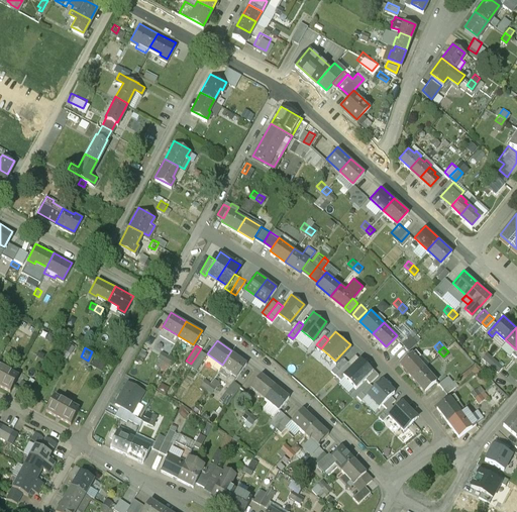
[(201,348),(191,364),(196,367),(206,351),(201,348)]
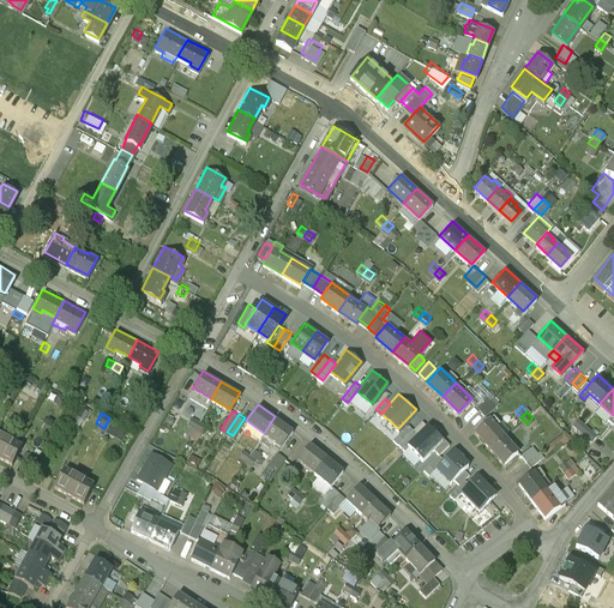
[(199,419),(192,415),(188,422),(194,426),(199,419)]
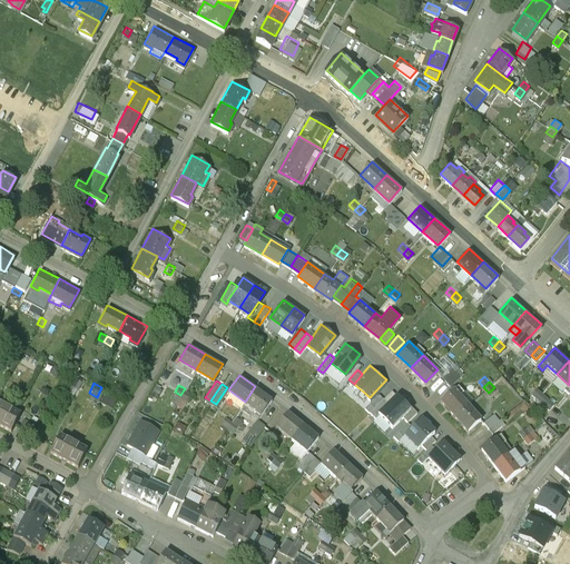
[(537,385),(531,392),(537,396),(542,391),(537,385)]
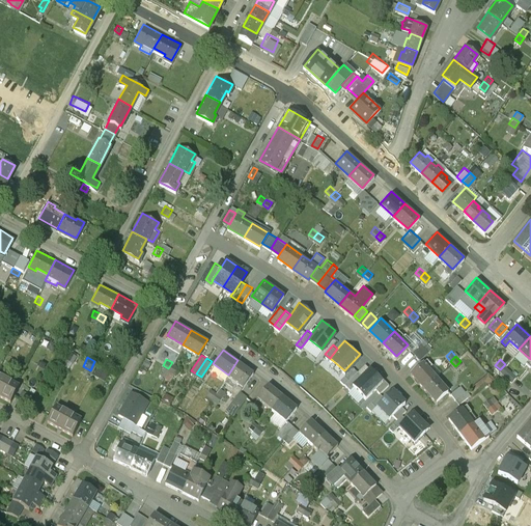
[(253,370),(238,360),(228,375),(243,385),(253,370)]
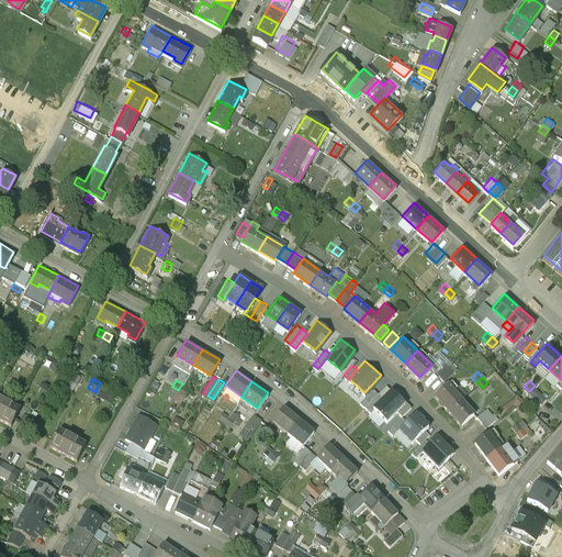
[(447,381),(434,393),(447,408),(460,397),(447,381)]
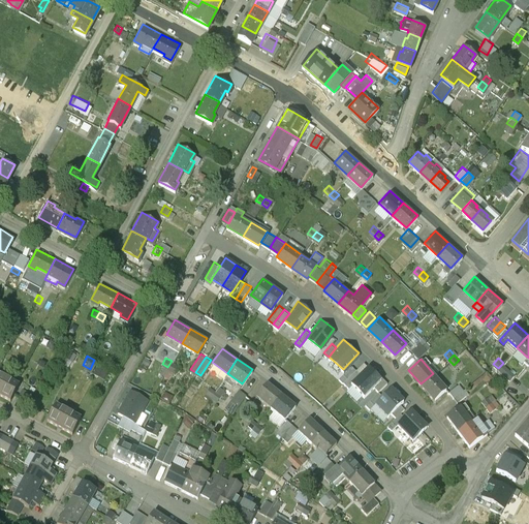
[(97,361),(92,369),(102,375),(107,367),(97,361)]
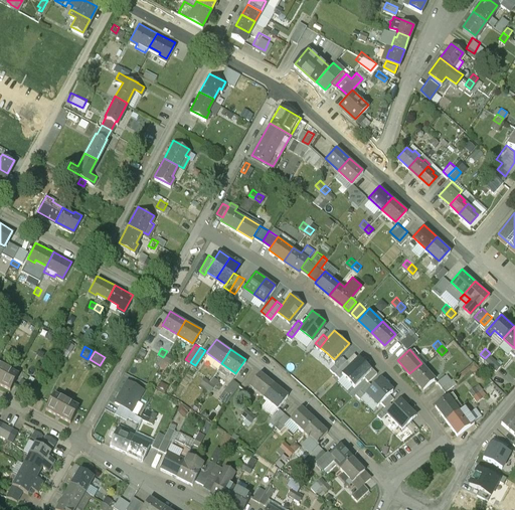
[(173,355),(167,351),(163,357),(169,361),(173,355)]
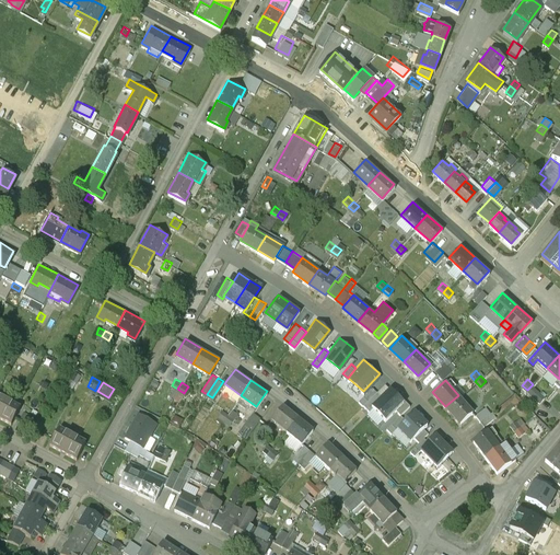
[(363,403),(376,390),(372,384),(358,399),(363,403)]
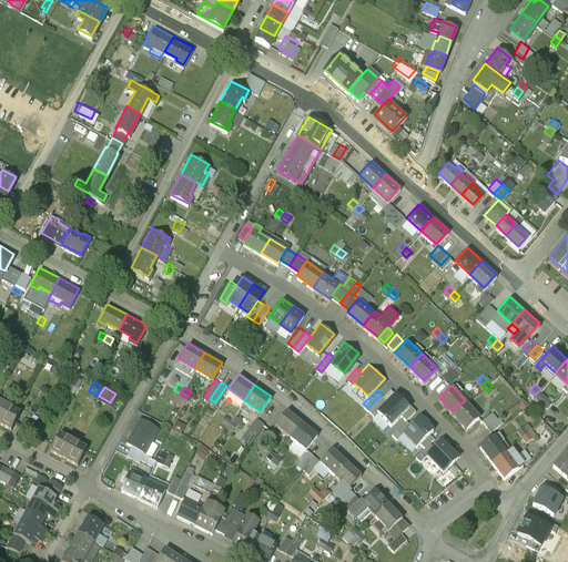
[(546,394),(540,389),(535,395),(540,399),(546,394)]
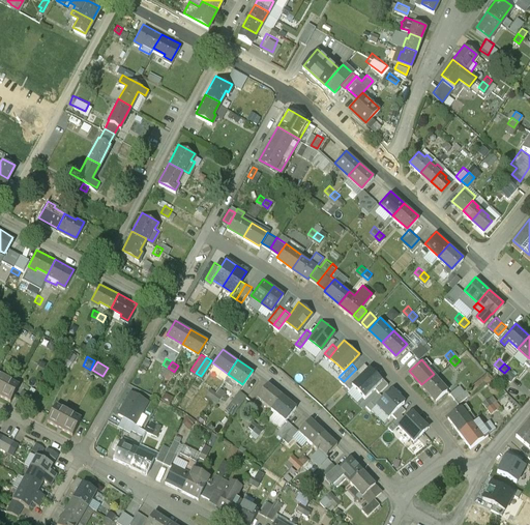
[(375,385),(382,378),(381,378),(369,366),(361,373),(351,382),(353,383),(364,396),(375,385)]
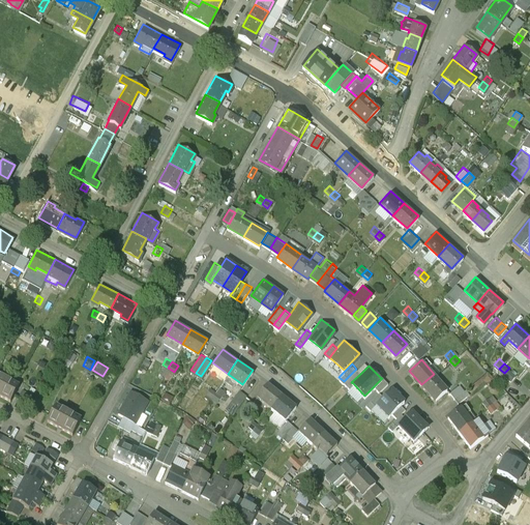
[(349,387),(353,383),(351,382),(361,373),(356,369),(344,381),(349,387)]
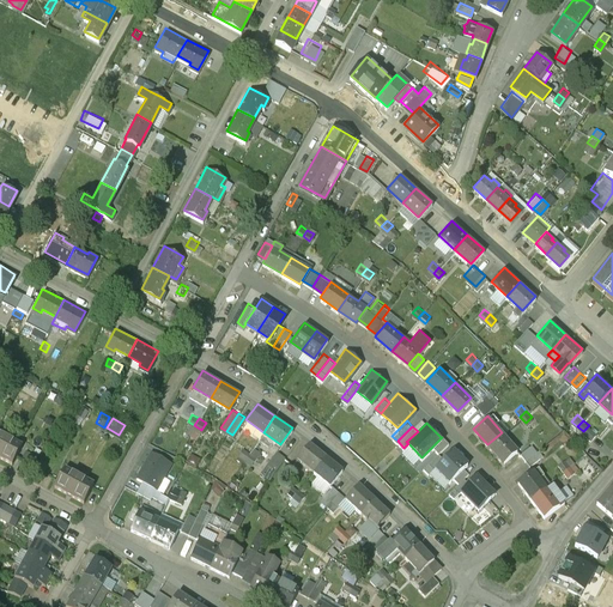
[(0,430),(0,454),(12,461),(22,442),(0,430)]
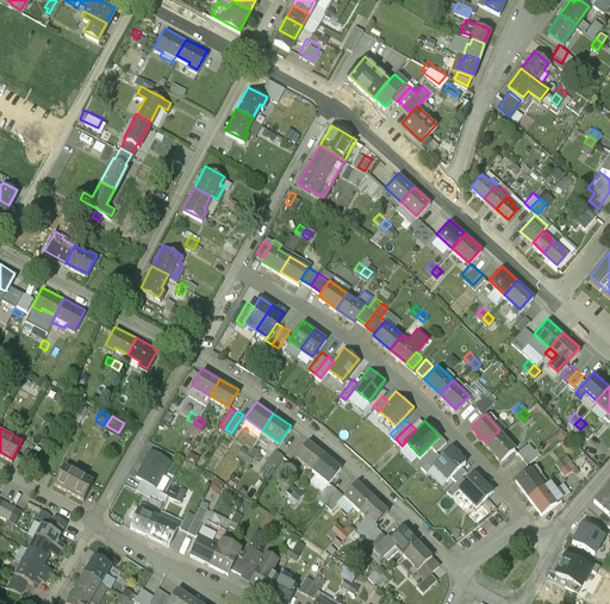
[(499,430),(485,442),(499,459),(514,447),(499,430)]
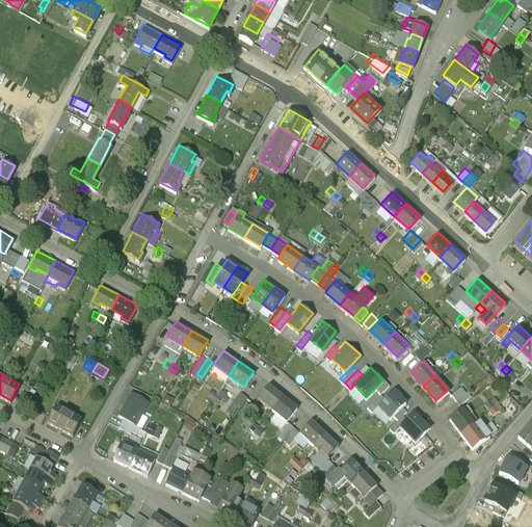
[(384,377),(382,379),(383,379),(376,387),(380,392),(389,383),(384,377)]
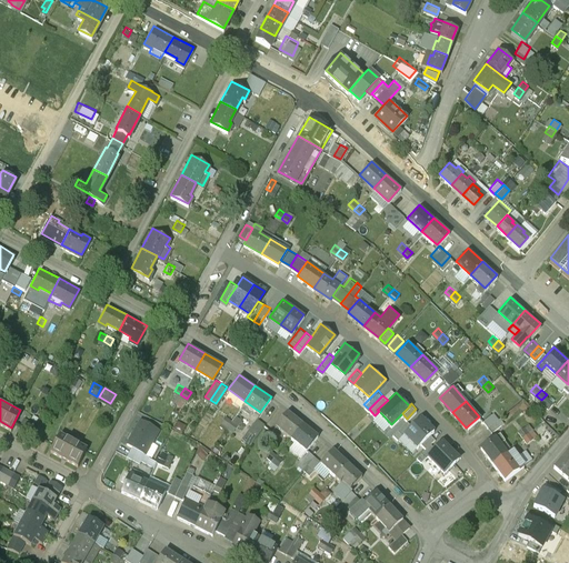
[(287,409),(276,423),(290,435),(302,421),(287,409)]
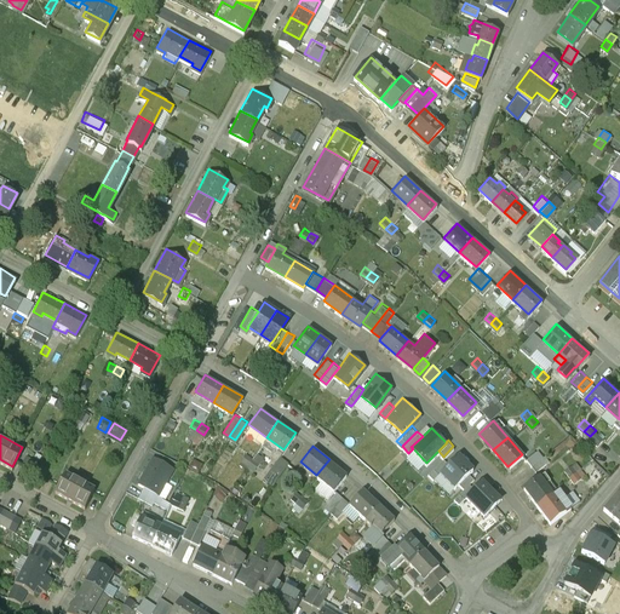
[(532,466),(545,458),(537,446),(524,454),(532,466)]
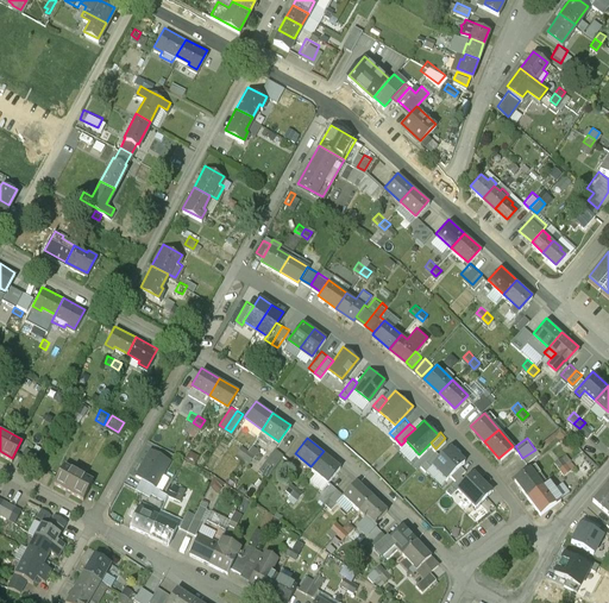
[(242,444),(237,451),(243,454),(248,448),(242,444)]
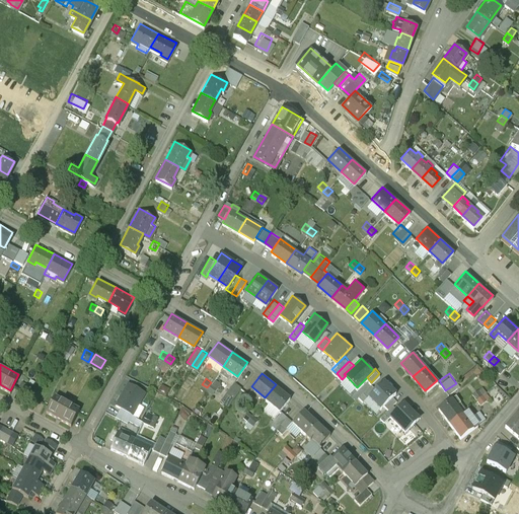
[(395,391),(383,378),(375,386),(368,393),(380,407),(383,402),(392,394),(395,391)]
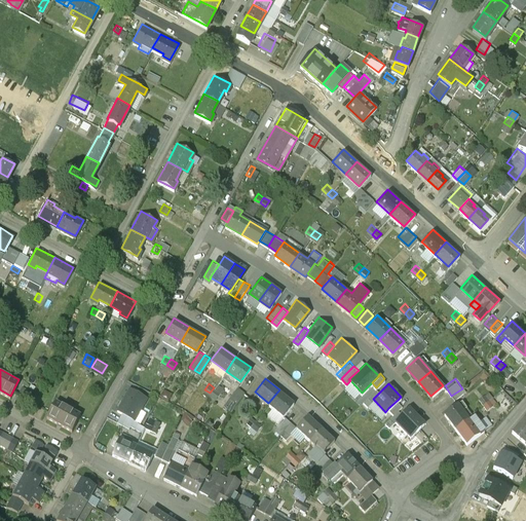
[(129,385),(117,408),(134,417),(146,395),(129,385)]
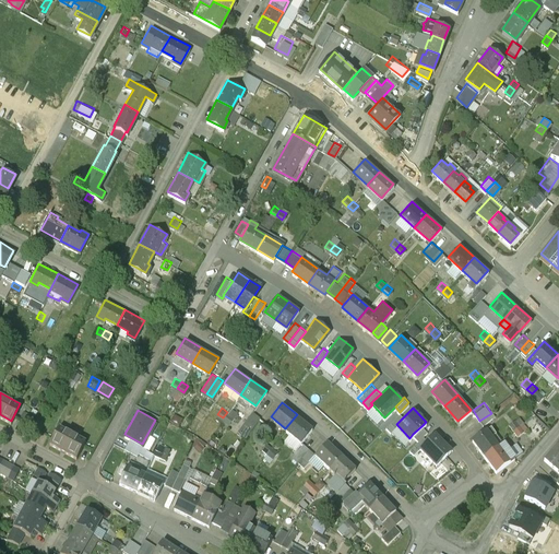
[(238,425),(245,431),(258,415),(251,410),(238,425)]
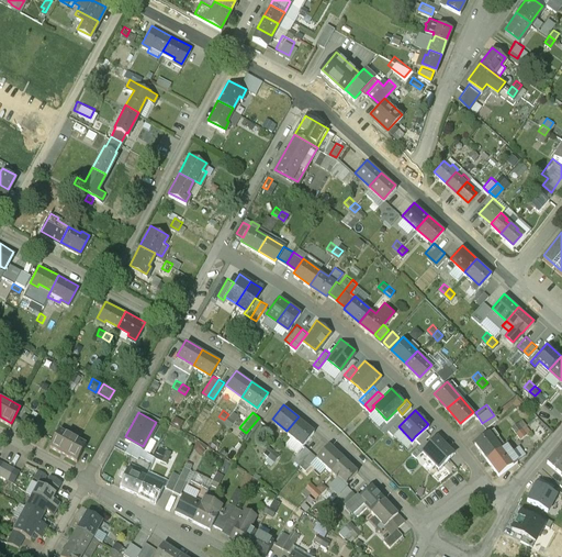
[(235,419),(228,414),(224,420),(231,424),(235,419)]
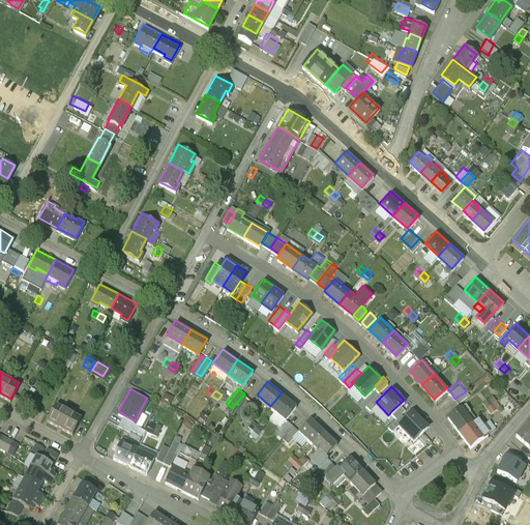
[(383,395),(379,390),(365,403),(370,408),(376,402),(383,395)]
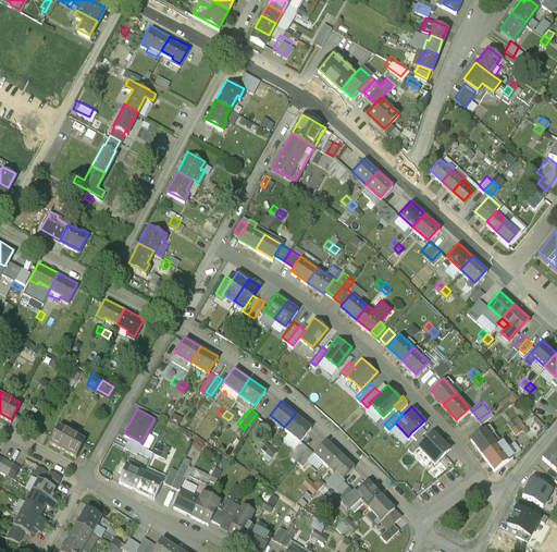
[(311,426),(296,413),(284,427),(299,439),(311,426)]
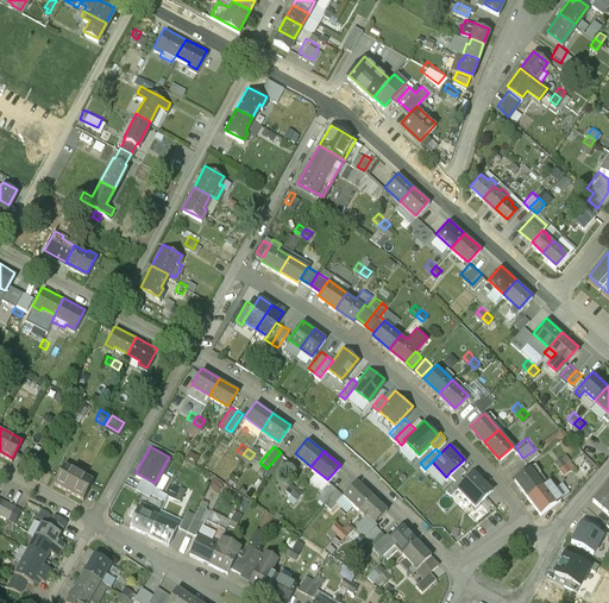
[(560,454),(554,459),(559,465),(565,460),(560,454)]
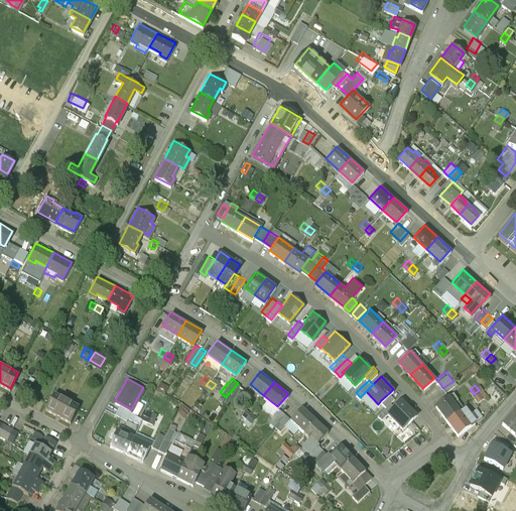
[(479,390),(474,394),(478,400),(483,396),(479,390)]
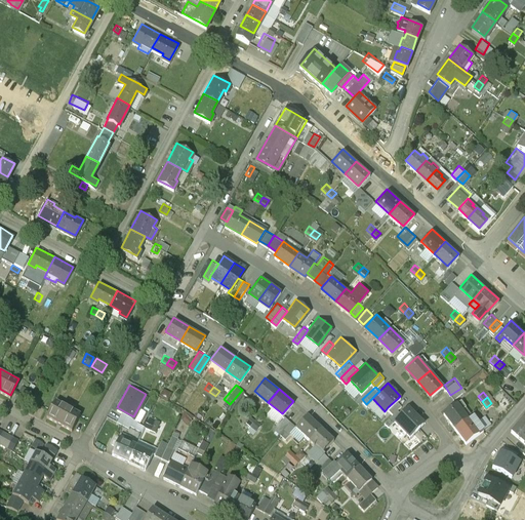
[(80,411),(54,398),(46,414),(71,428),(80,411)]
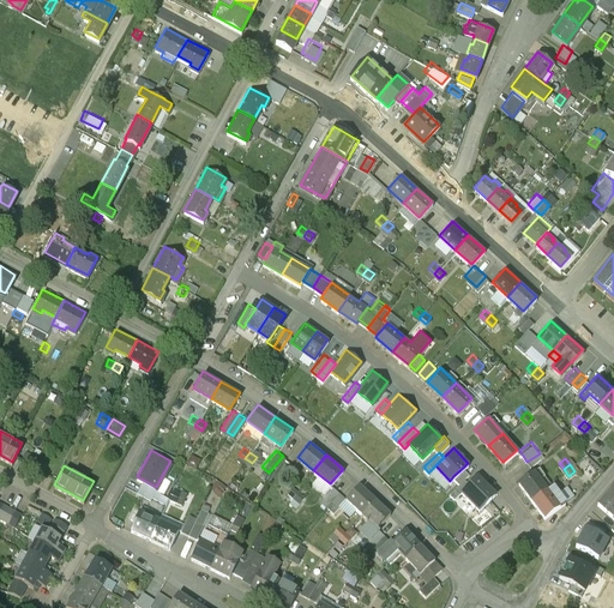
[(469,471),(464,467),(453,476),(459,482),(464,476),(469,471)]
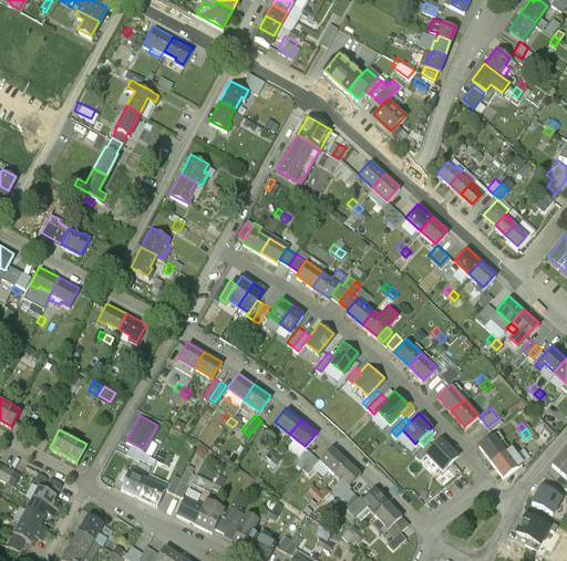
[(493,433),(478,444),(491,459),(504,449),(493,433)]
